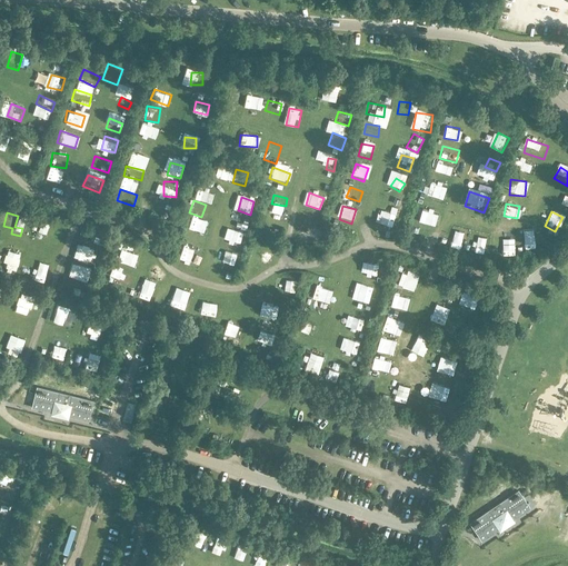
[(278,215),(266,212),(262,227),(275,229),(278,215)]
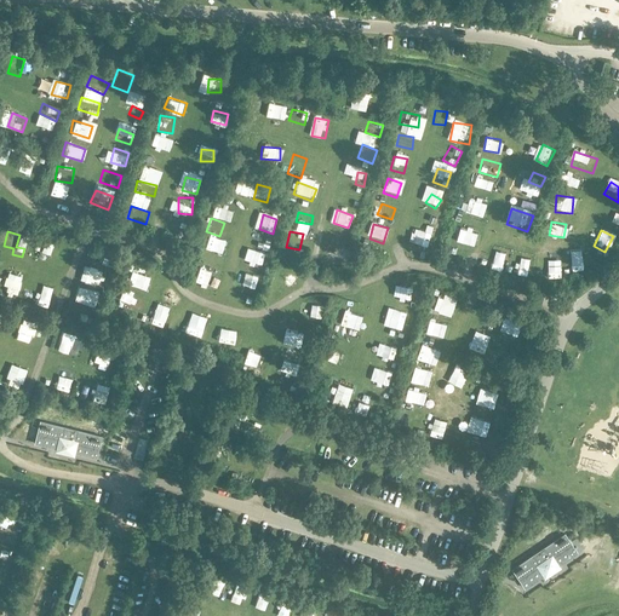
[(425,254),(427,241),(413,239),(412,252),(425,254)]
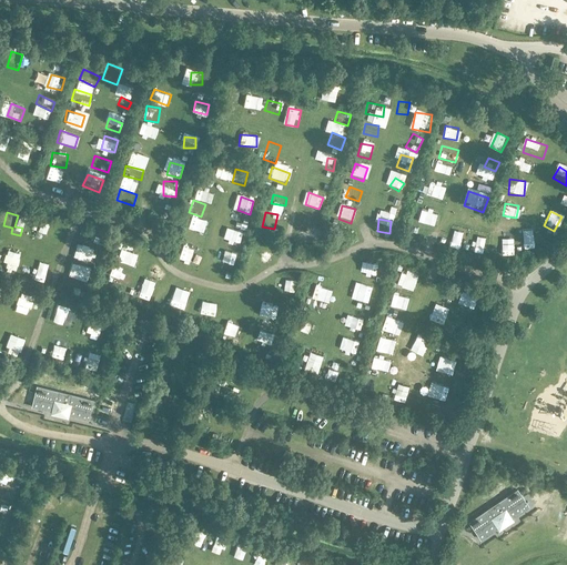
[(231,230),(244,234),(246,224),(233,220),(231,230)]
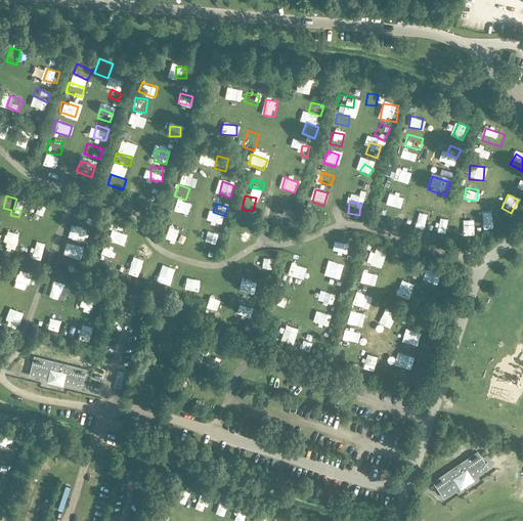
[(173,218),(183,221),(186,209),(176,206),(173,218)]
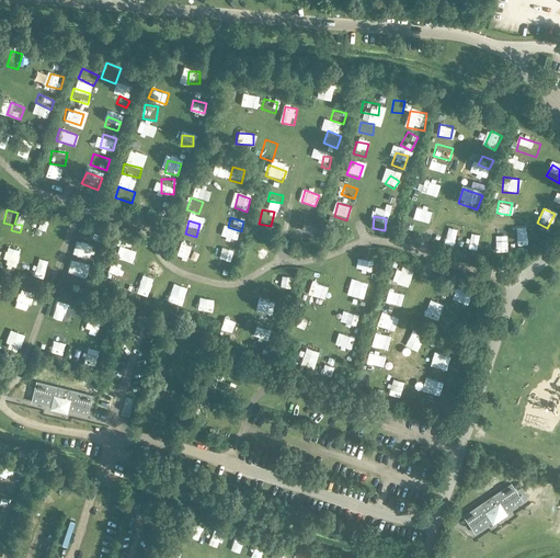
[(57,240),(60,226),(46,223),(43,237),(57,240)]
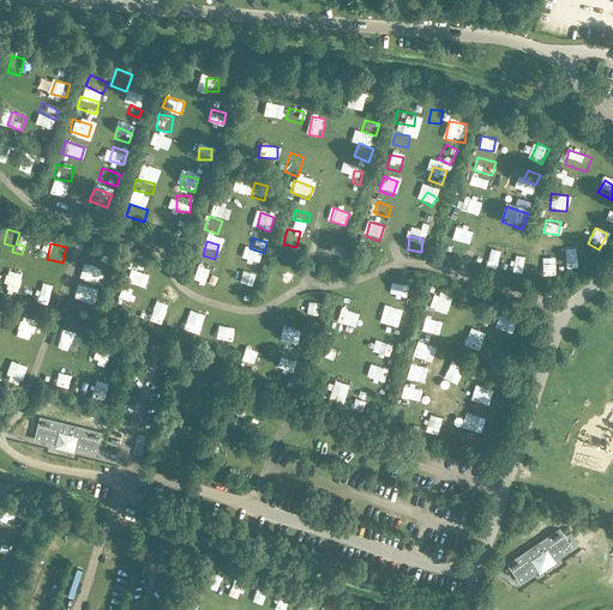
[(576,263),(580,270),(587,266),(577,249),(564,257),(570,266),(576,263)]
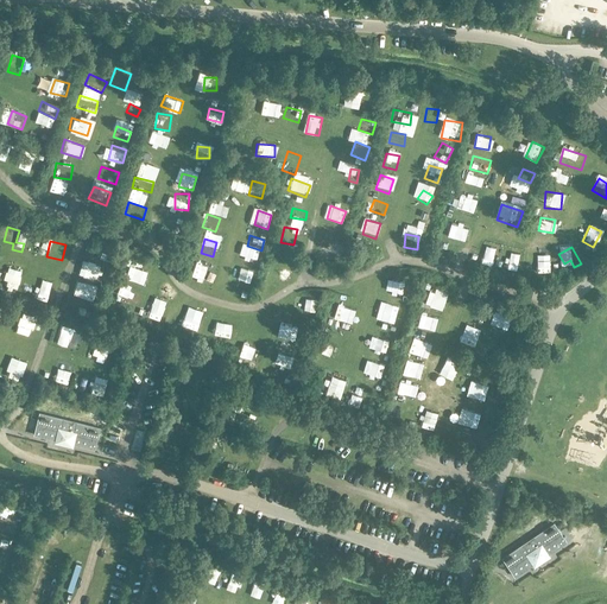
[(94,264),(103,265),(105,256),(96,255),(94,264)]
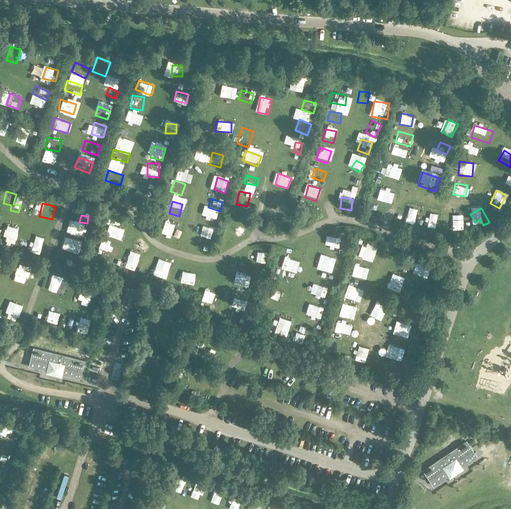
[(178,236),(180,226),(166,223),(163,233),(178,236)]
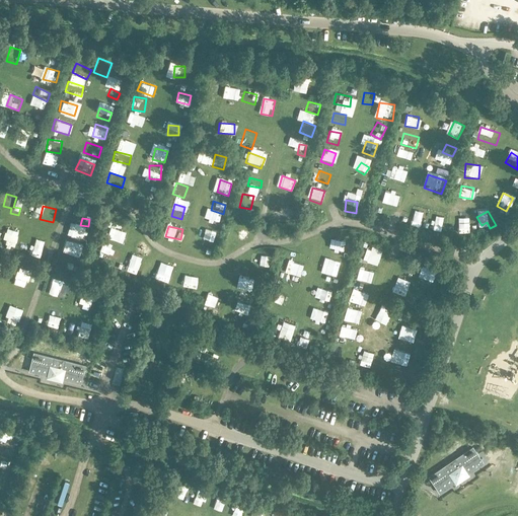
[(105,238),(109,240),(111,237),(118,239),(120,232),(109,228),(105,238)]
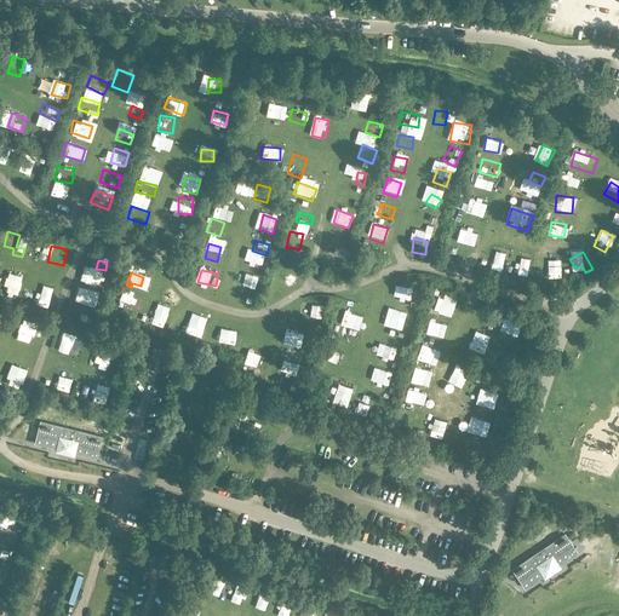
[(96,299),(99,285),(82,281),(79,295),(96,299)]
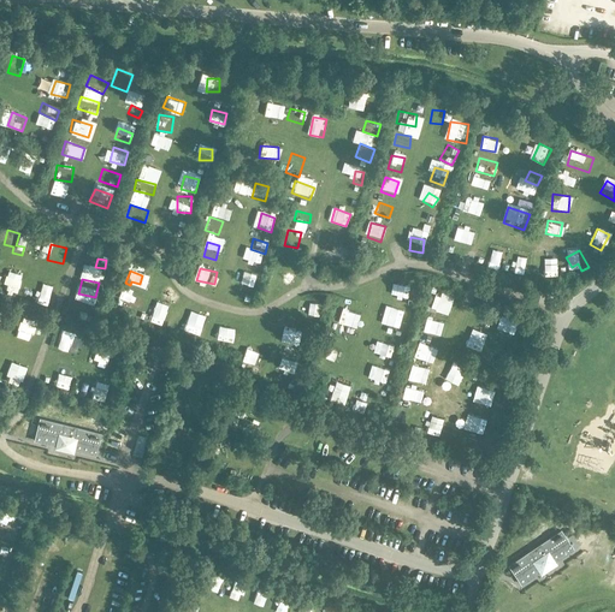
[(252,298),(255,283),(240,279),(236,295),(252,298)]
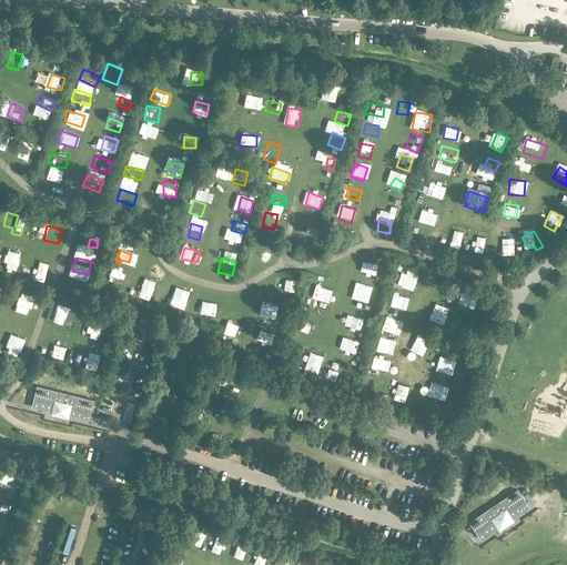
[(363,276),(375,278),(377,265),(364,263),(363,276)]
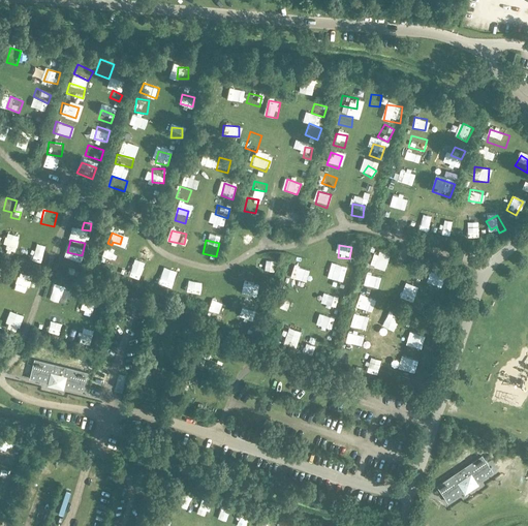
[(118,250),(103,251),(105,261),(119,259),(118,250)]
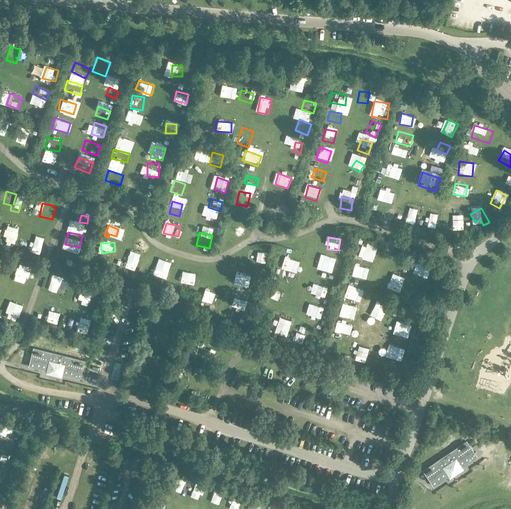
[(43,256),(46,247),(37,243),(33,252),(43,256)]
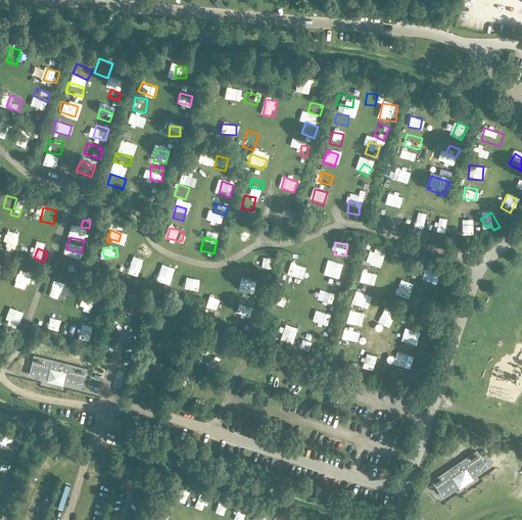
[(369,266),(381,268),(383,257),(371,254),(369,266)]
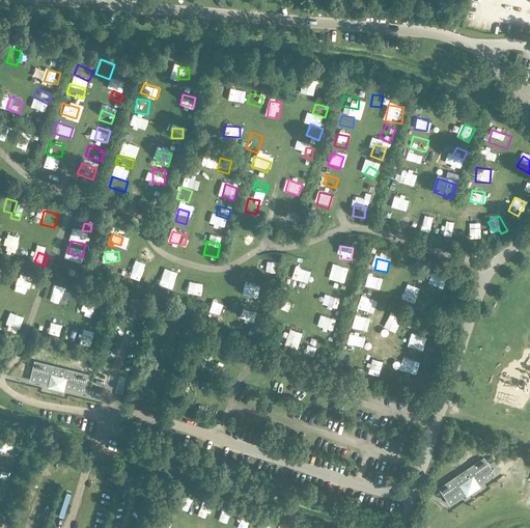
[(79,275),(81,264),(68,261),(67,274),(79,275)]
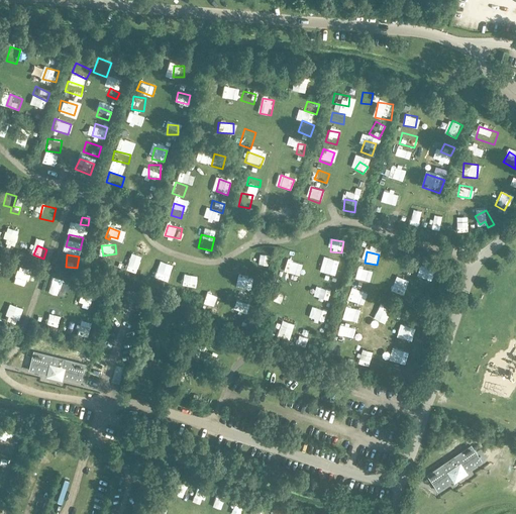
[(255,255),(255,264),(270,264),(269,254),(255,255)]
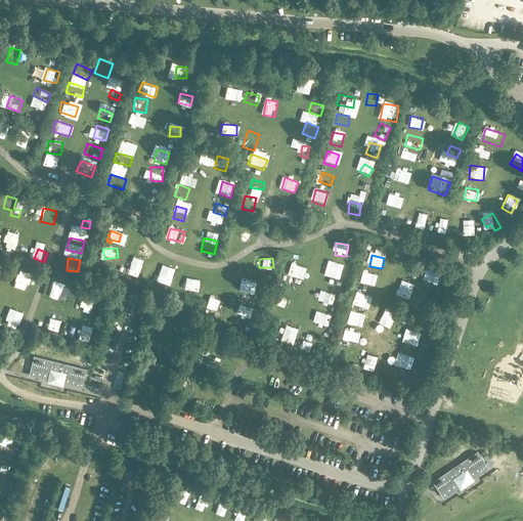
[(333,261),(330,273),(342,276),(345,264),(333,261)]
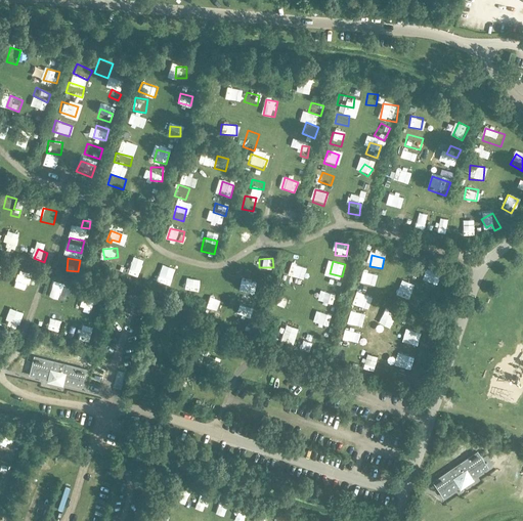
[(138,277),(150,280),(153,265),(144,264),(143,268),(140,268),(138,277)]
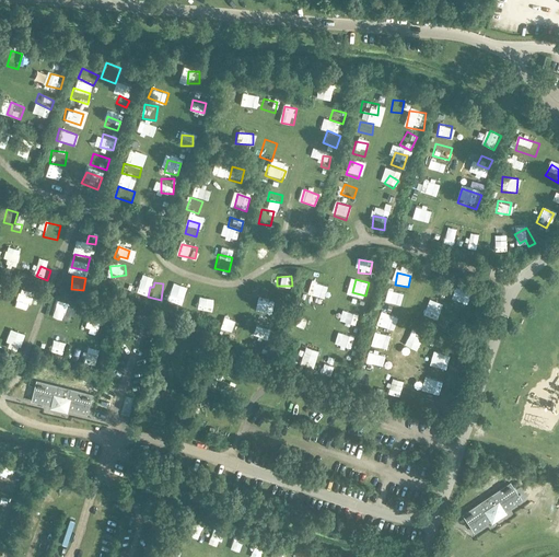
[(321,301),(325,286),(310,282),(306,298),(321,301)]
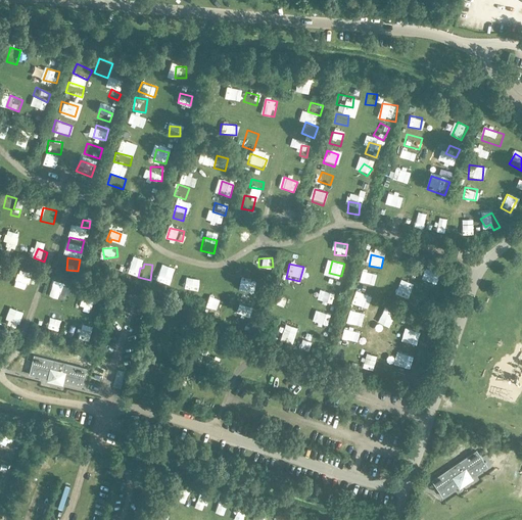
[(8,266),(3,284),(12,286),(17,268),(8,266)]
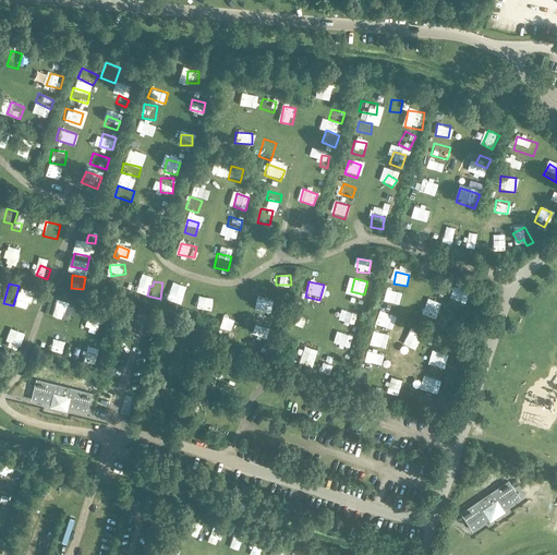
[(176,303),(179,293),(169,290),(166,300),(176,303)]
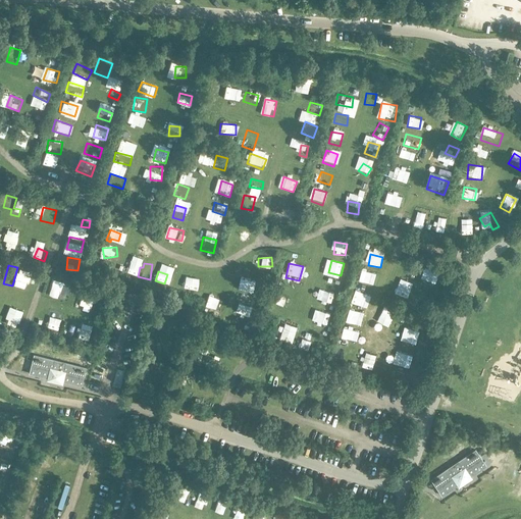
[(183,290),(188,276),(177,272),(172,287),(183,290)]
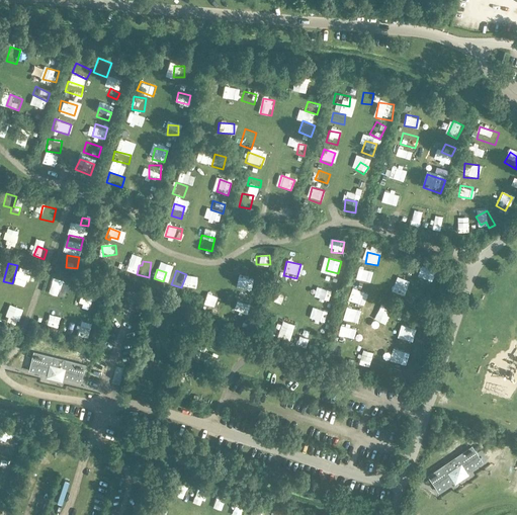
[(428,271),(429,284),(440,284),(440,271),(428,271)]
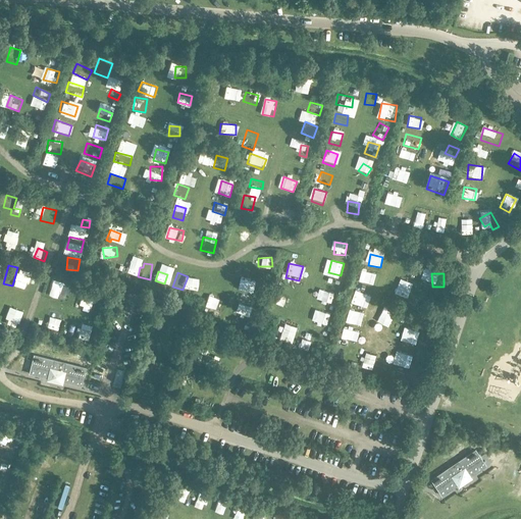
[(24,274),(21,283),(33,289),(37,278),(24,274)]
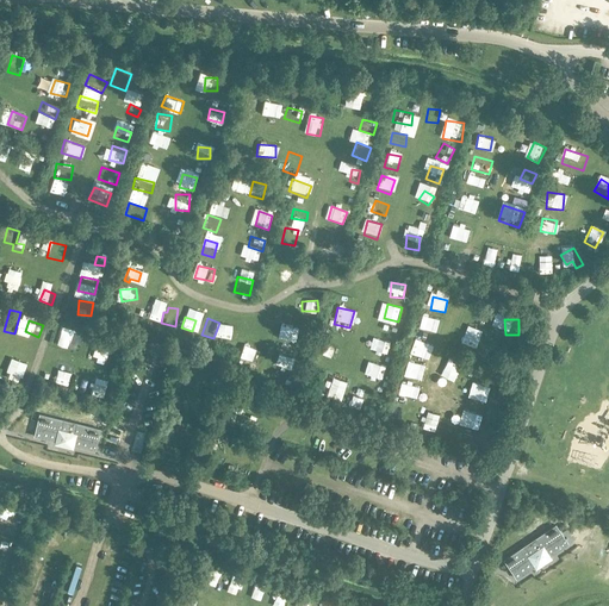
[(287,323),(285,331),(298,335),(300,326),(287,323)]
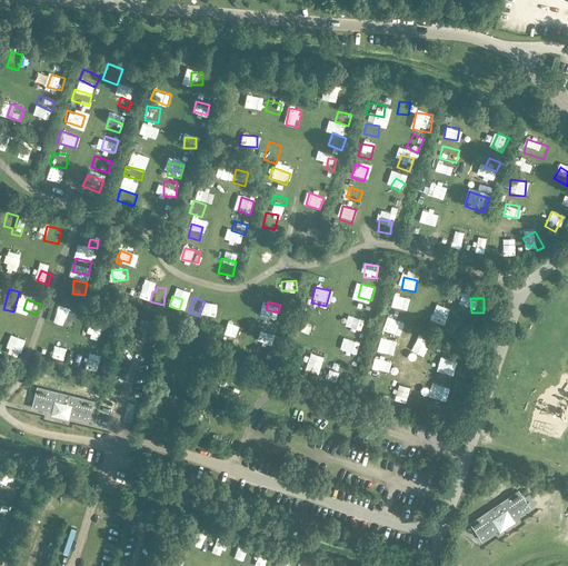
[(220,304),(218,313),(216,311),(212,320),(223,324),(229,306),(220,304)]
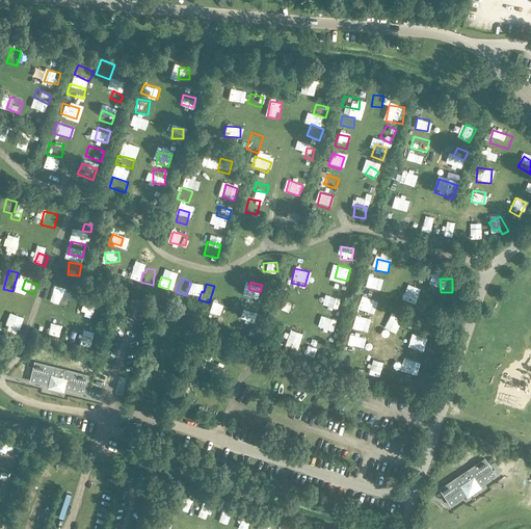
[(329,296),(344,298),(346,285),(332,284),(329,296)]
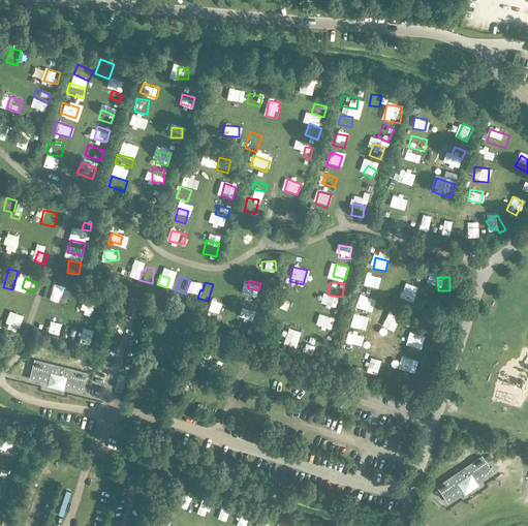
[(57,285),(52,300),(65,304),(70,289),(57,285)]
